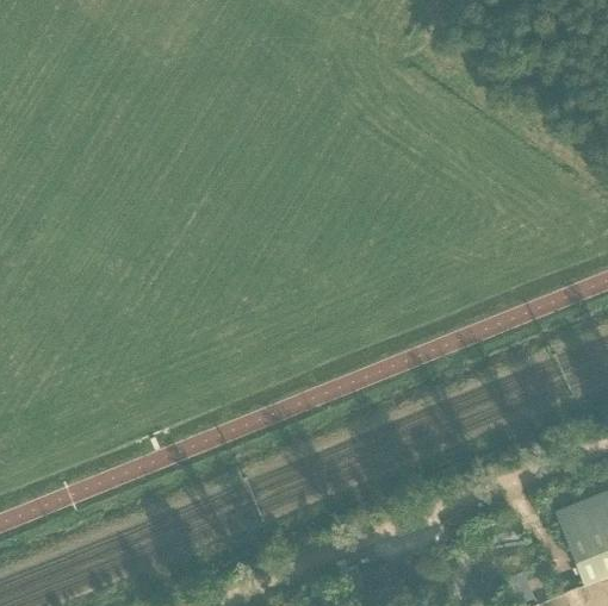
[(607,489),(554,512),(559,524),(584,585),(607,575),(607,489)]
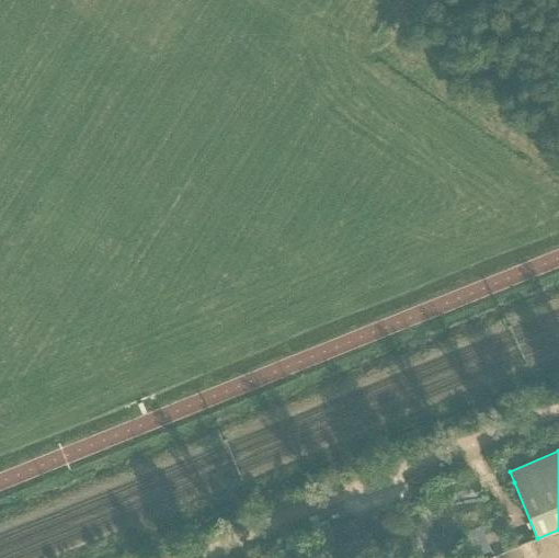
[(477,485),(453,488),(455,499),(456,499),(478,496),(477,485)]
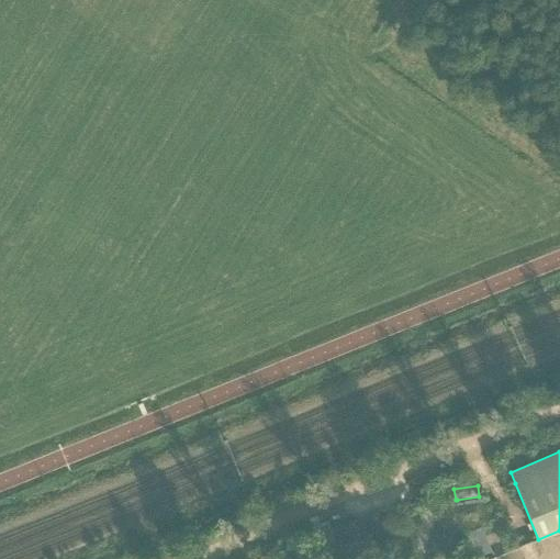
[(484,523),(467,530),(478,556),(495,548),(484,523)]
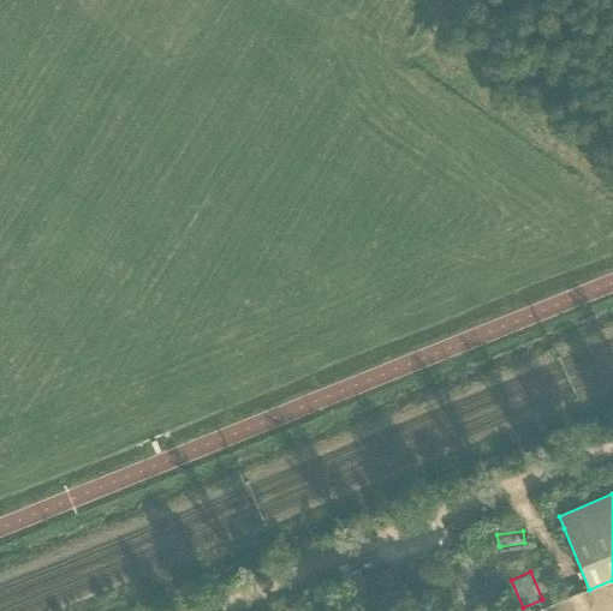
[(338,582),(314,581),(314,595),(337,597),(338,582)]
